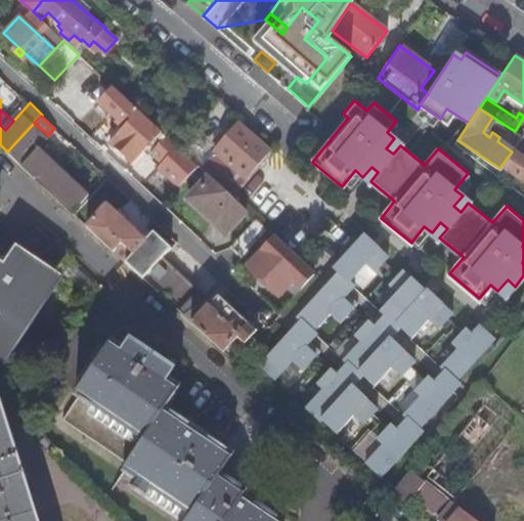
[(201,167),(210,175),(231,196),(271,149),(239,121),(203,163),(201,167)]
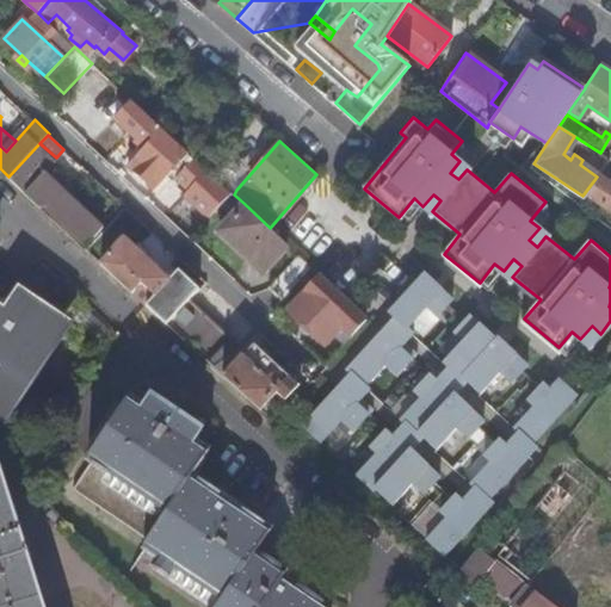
[(8,177),(25,192),(28,190),(39,200),(50,211),(86,245),(103,225),(67,192),(56,181),(45,169),(56,158),(39,143),(8,177)]
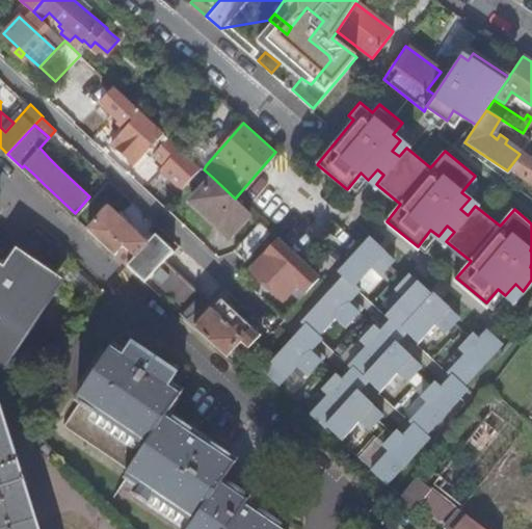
[(519,139),(523,133),(517,130),(513,136),(519,139)]
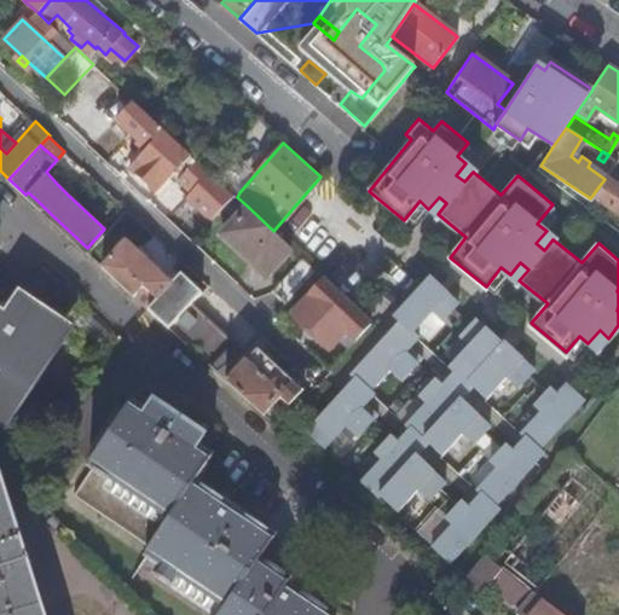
[(189,195),(213,216),(233,193),(192,156),(175,172),(194,189),(189,195)]
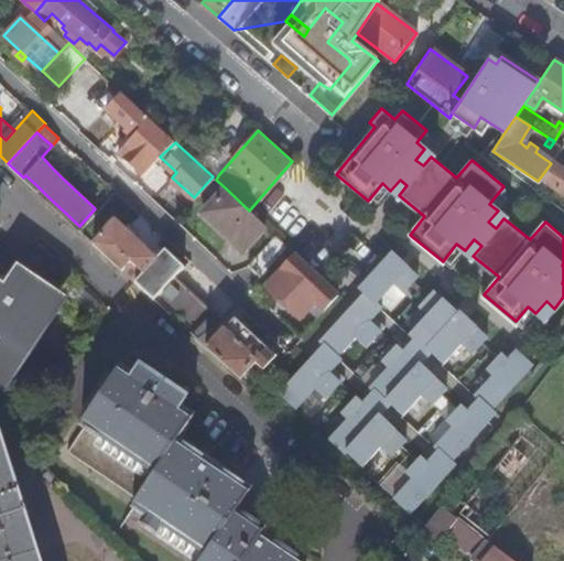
[(563,169),(554,162),(543,181),(563,194),(563,169)]
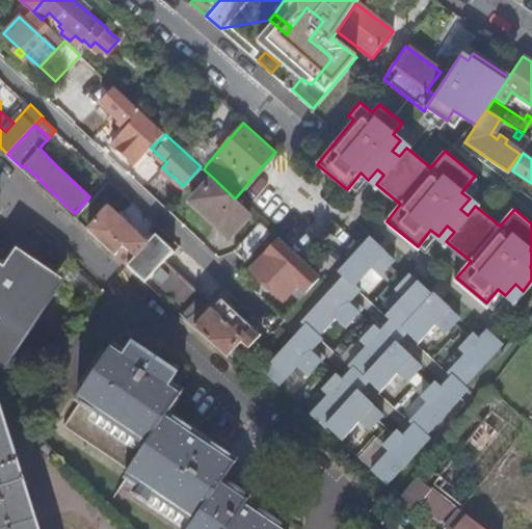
[(230,236),(250,213),(235,199),(213,178),(192,200),(230,236)]
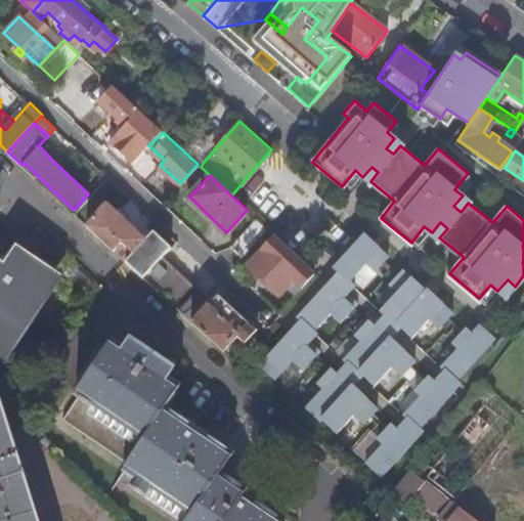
[(86,224),(87,226),(110,247),(117,237),(133,253),(126,261),(143,277),(164,256),(171,248),(154,231),(146,241),(106,203),(86,224)]
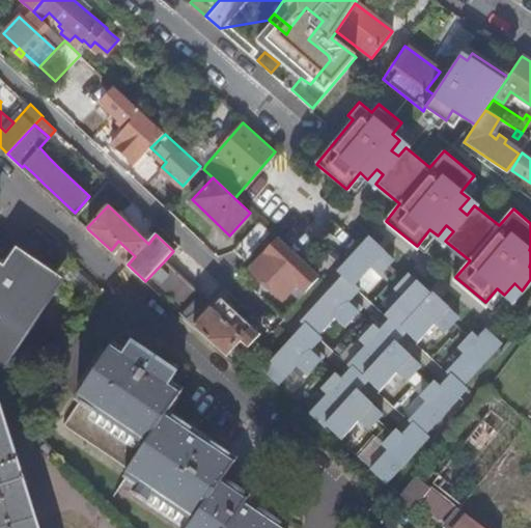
[(246,259),(272,232),(259,221),(234,249),(246,259)]
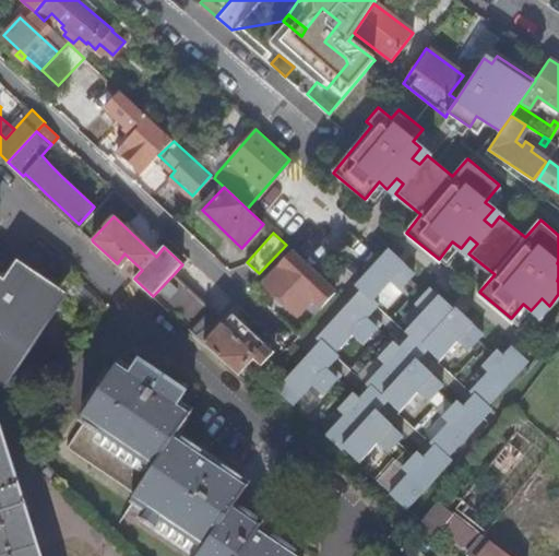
[(415,271),(389,248),(376,262),(375,261),(359,278),(360,279),(357,284),(363,290),(356,296),(343,310),(342,309),(323,330),(324,331),(319,338),(323,341),(317,349),(304,363),(302,362),(284,381),(285,383),(280,389),(284,393),(297,404),(319,379),(330,389),(344,373),(333,364),(340,356),(336,353),(358,328),(369,336),(383,321),(372,311),(379,304),(373,299),(392,279),(402,287),(415,271)]
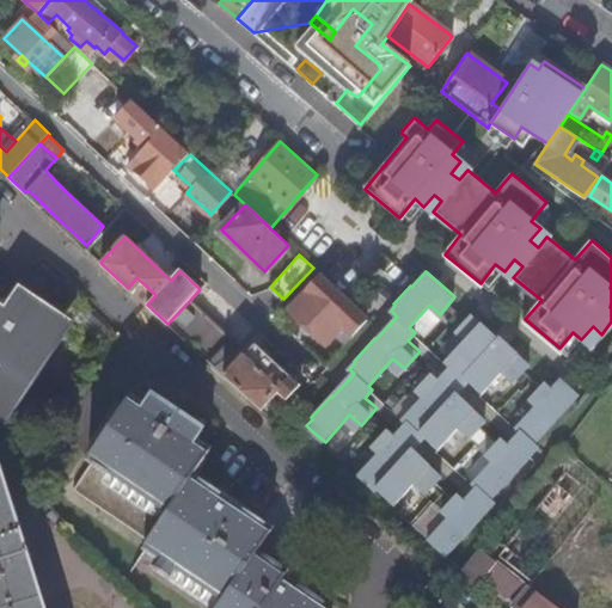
[(352,336),(368,318),(322,275),(289,311),(326,344),(343,327),(352,336)]
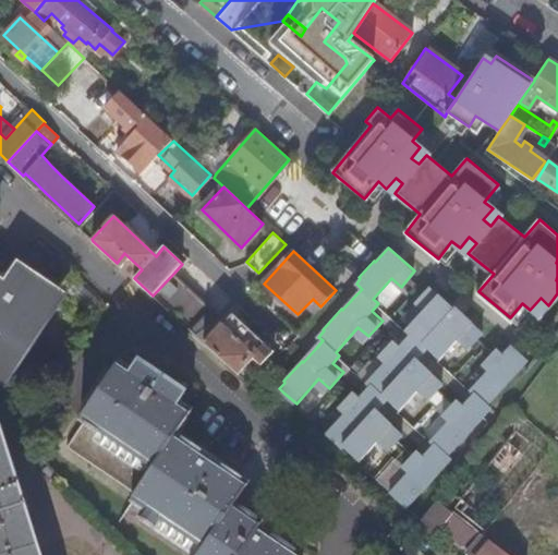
[(0,363),(43,308),(23,294),(31,284),(32,281),(32,278),(32,274),(29,270),(27,269),(24,268),(22,267),(19,268),(16,269),(14,272),(7,284),(0,279),(0,363)]
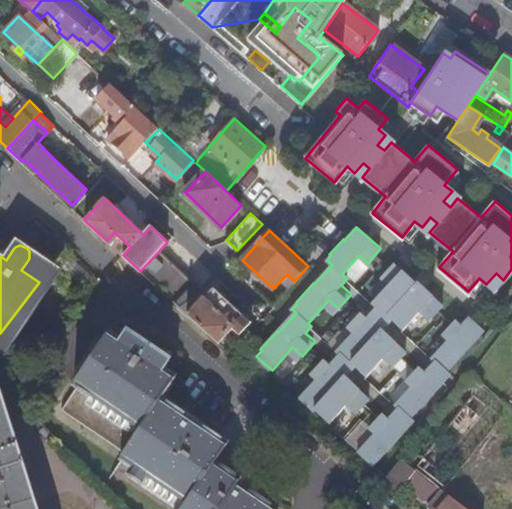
[(140,271),(231,355),(240,343),(229,333),(232,329),(240,336),(252,323),(215,288),(209,295),(160,250),(140,271)]
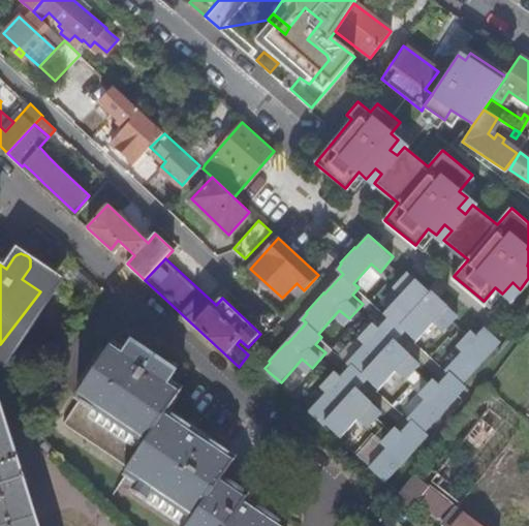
[(416,278),(408,271),(394,286),(402,295),(386,312),(390,315),(379,327),(374,321),(361,337),(366,341),(349,361),(352,364),(342,376),(337,371),(323,385),(329,391),(312,409),(328,424),(329,422),(343,435),(361,416),(371,425),(384,410),(360,388),(362,384),(370,376),(380,387),(398,367),(408,376),(422,361),(397,339),(400,336),(407,328),(418,338),(435,318),(445,328),(459,312),(417,277),(416,278)]
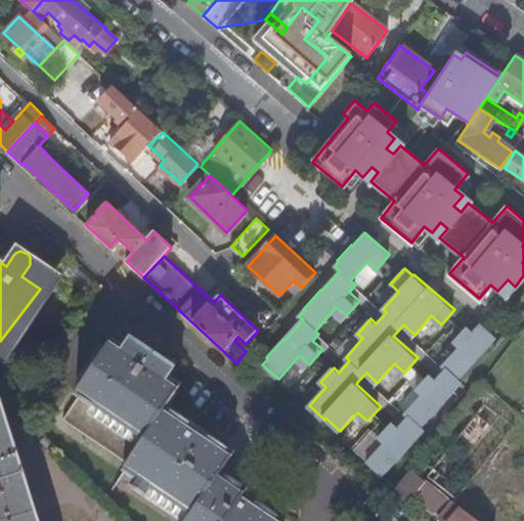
[(40,289),(0,341),(0,358),(2,360),(47,294),(40,289)]
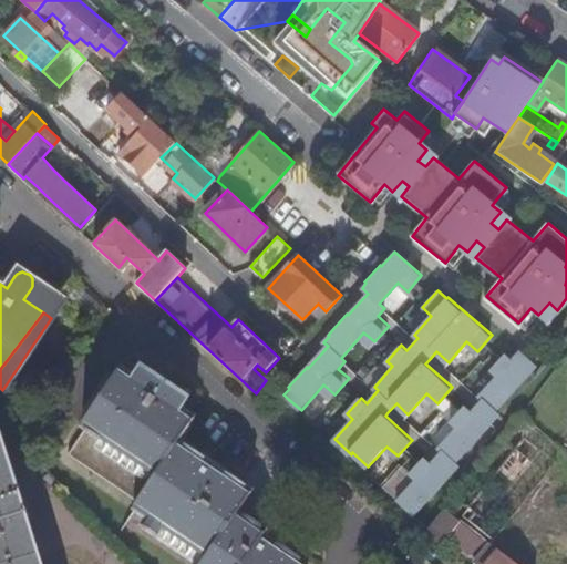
[(537,362),(521,347),(512,357),(506,351),(492,368),(497,372),(480,392),(483,396),(472,409),(466,403),(452,419),(457,424),(439,445),(442,448),(431,461),(425,455),(411,471),(416,477),(399,498),(416,512),(453,471),(460,463),(456,460),(494,419),(501,411),(496,408),(534,367),(537,362)]
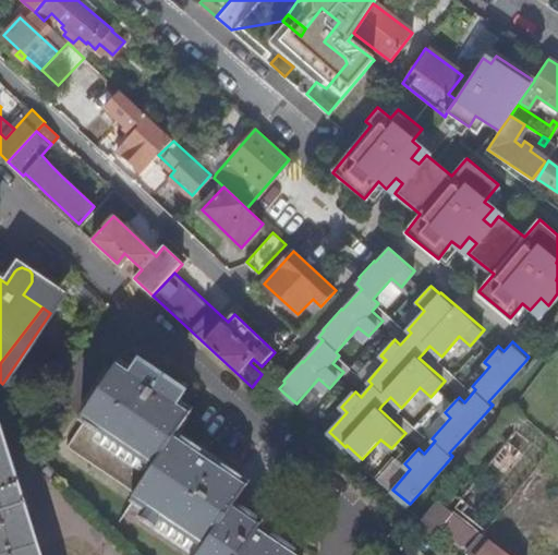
[(176,387),(130,356),(123,365),(120,363),(81,421),(84,423),(68,446),(137,494),(132,502),(146,511),(141,519),(192,554),(298,554),(261,529),(263,526),(235,506),(250,485),(178,437),(194,413),(180,403),(191,389),(180,382),(176,387)]
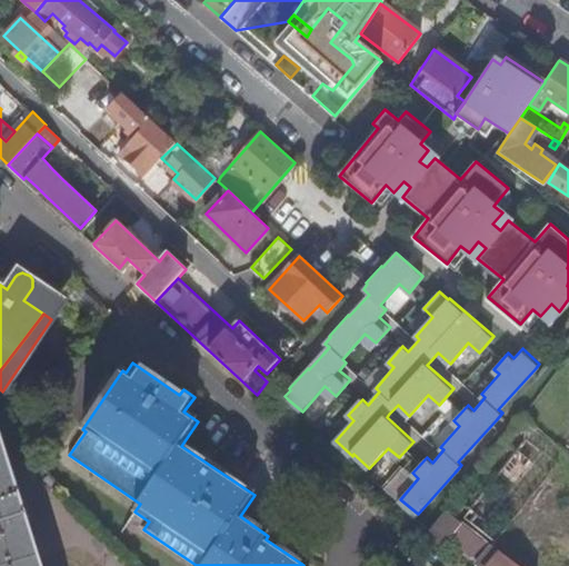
[(41,565),(0,434),(0,565),(41,565)]
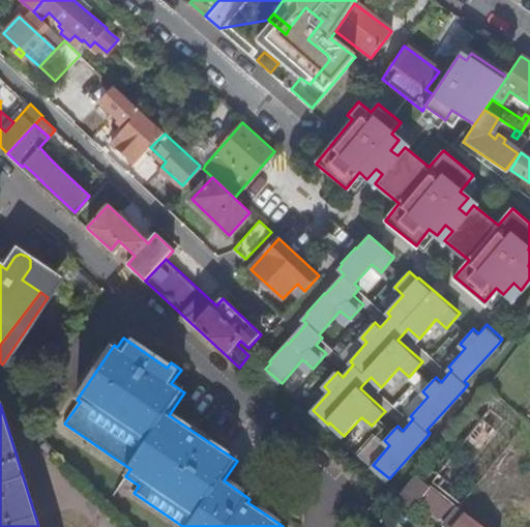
[(432,487),(418,477),(400,500),(413,511),(432,487)]
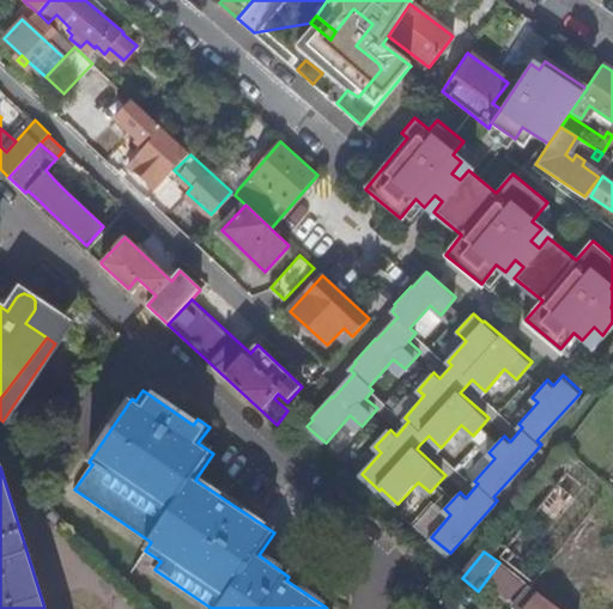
[(558,608),(529,586),(513,608),(514,608),(558,608)]
